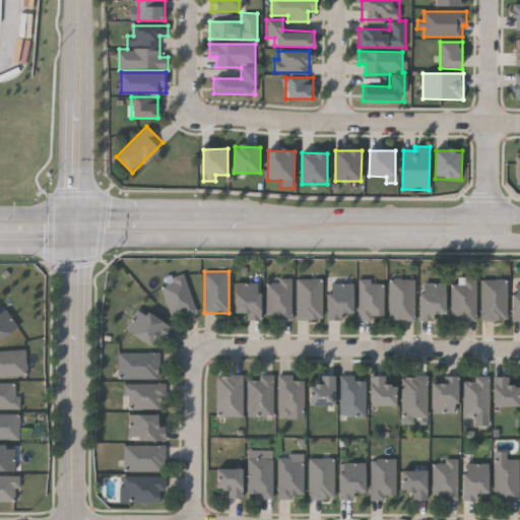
[(196,312),(184,316),(182,312),(171,316),(159,282),(184,274),(196,312)]
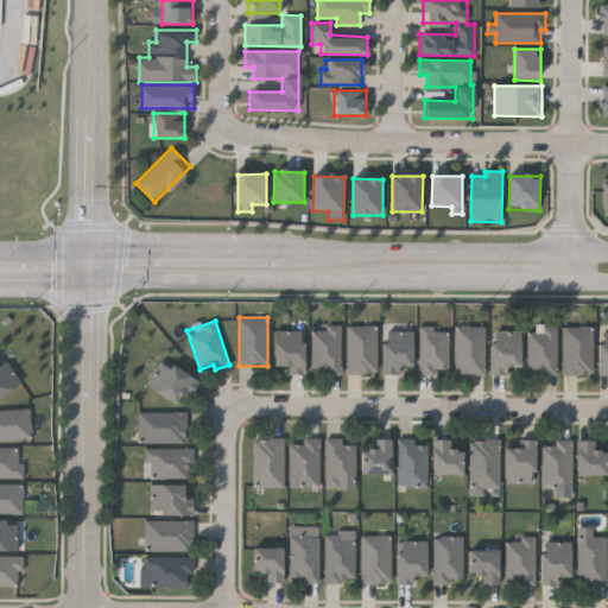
[(347,373),(347,325),(375,325),(375,373),(347,373)]
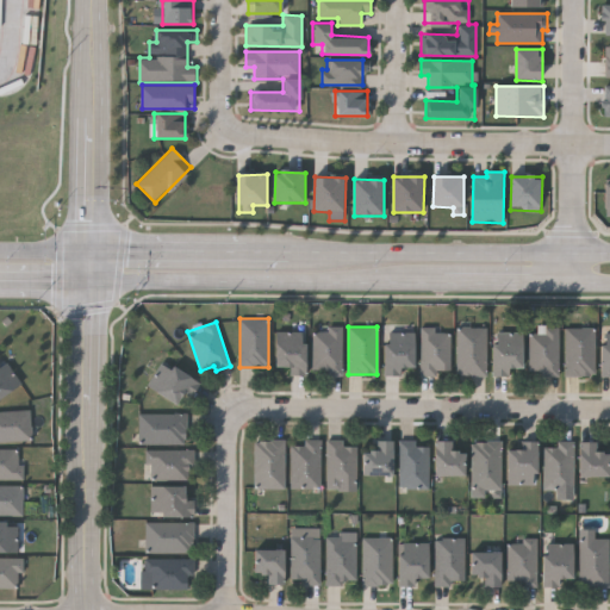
[(341,328),(341,372),(311,372),(311,328),(341,328)]
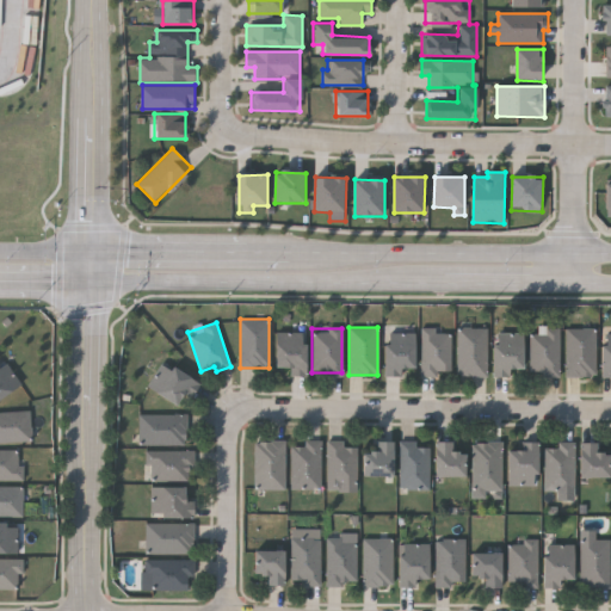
[(486,375),(456,375),(456,328),(486,328),(486,375)]
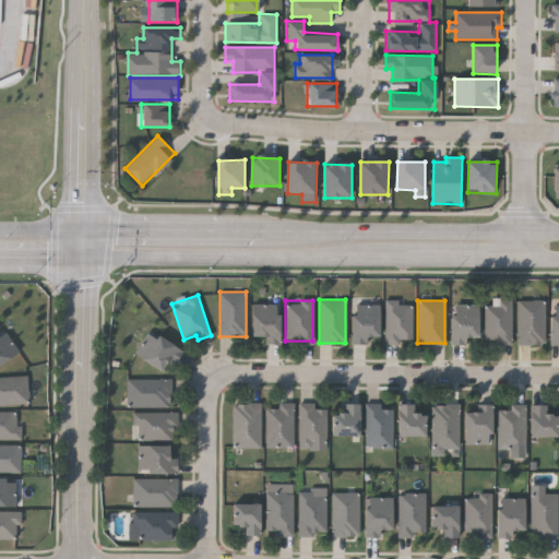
[(511,342),(483,342),(483,300),(511,300),(511,342)]
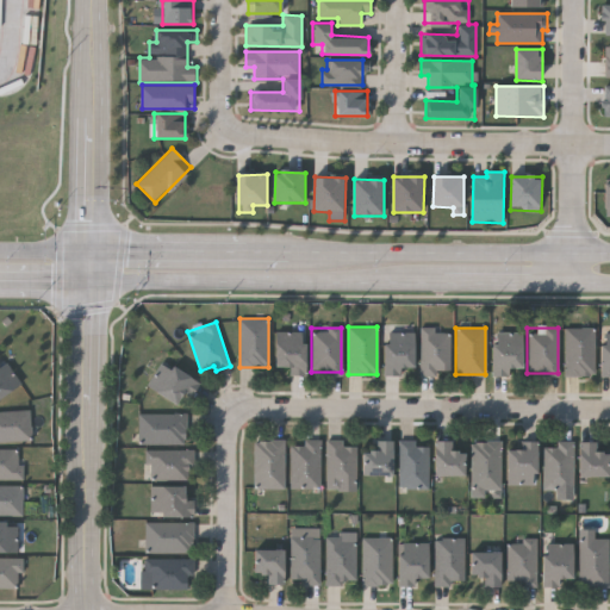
[(593,328),(593,374),(564,374),(564,328),(593,328)]
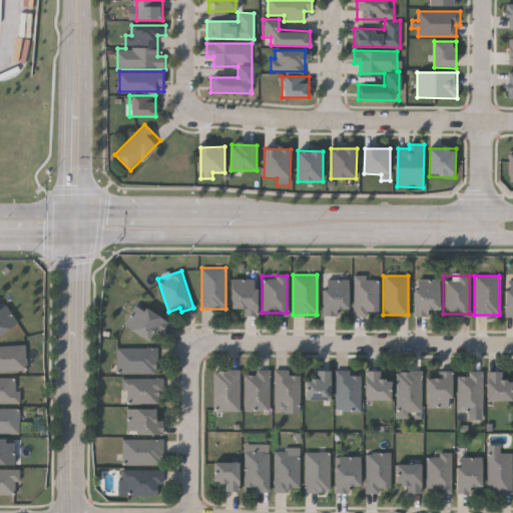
[(353,277),(378,277),(378,314),(353,314),(353,277)]
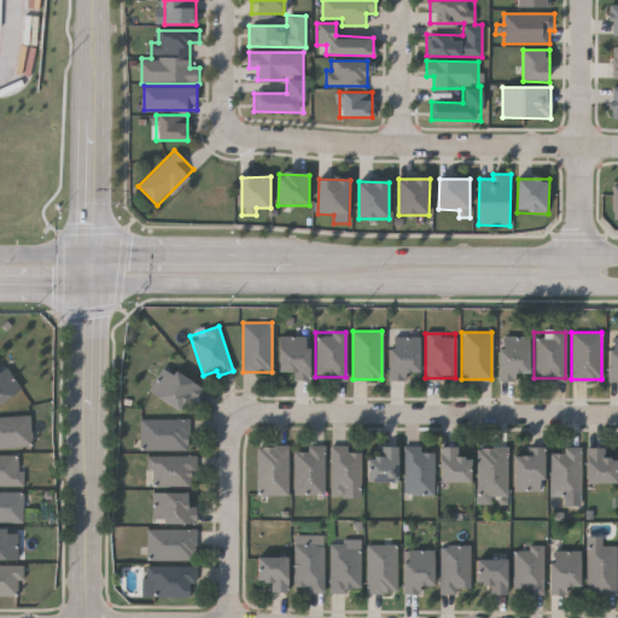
[(291,379),(291,371),(278,371),(278,334),(308,334),(308,379),(291,379)]
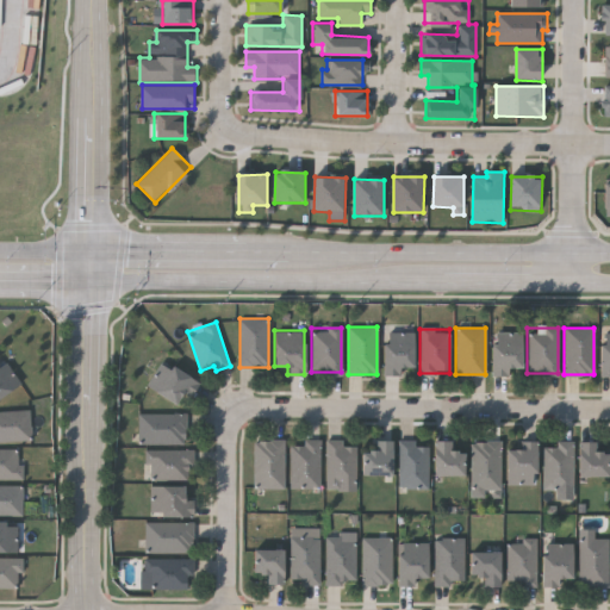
[(412,367),(400,367),(400,375),(384,375),(383,331),(412,331),(412,367)]
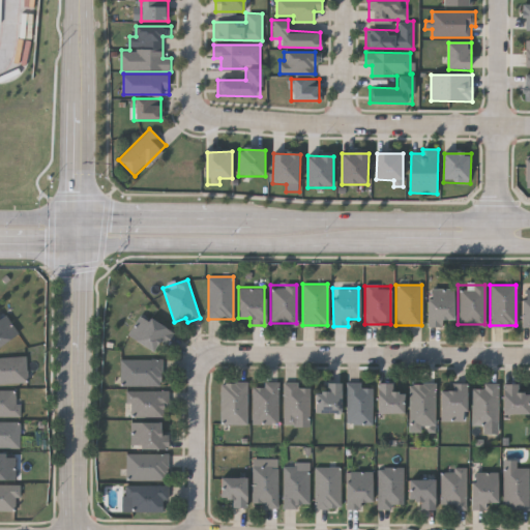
[(427,288),(452,288),(452,319),(441,319),(441,325),(427,325),(427,288)]
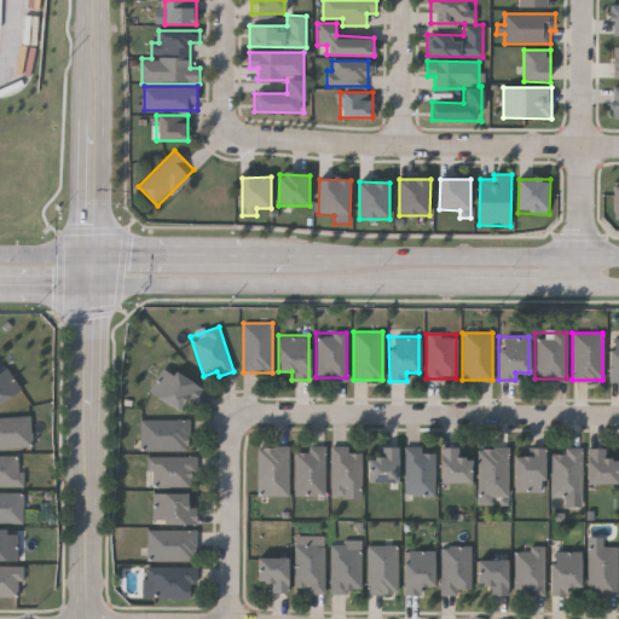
[(618,381),(608,381),(608,337),(618,337),(618,381)]
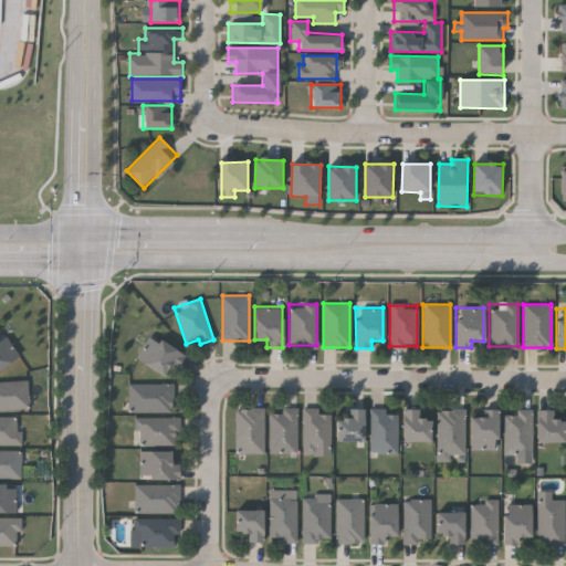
[(0,334),(2,333),(18,356),(0,367),(0,334)]
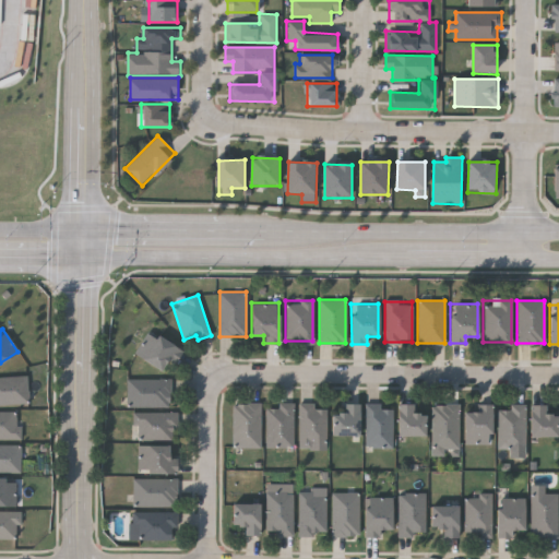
[(134,353),(149,330),(181,351),(174,363),(167,358),(159,369),(134,353)]
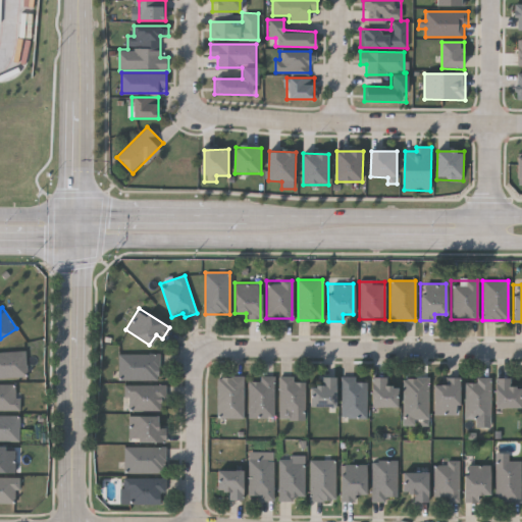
[(25,377),(0,377),(0,352),(24,352),(25,377)]
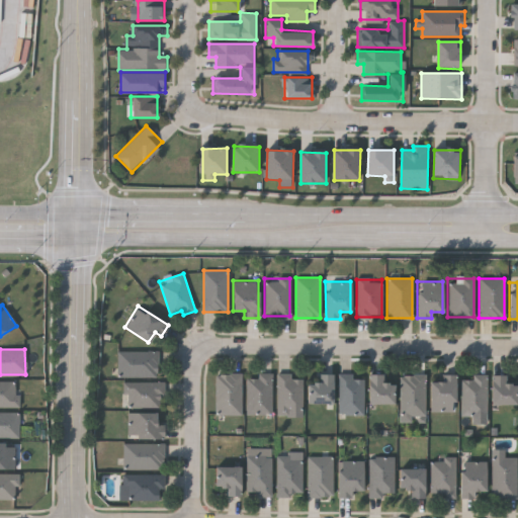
[(158,376),(117,376),(117,351),(158,351),(158,376)]
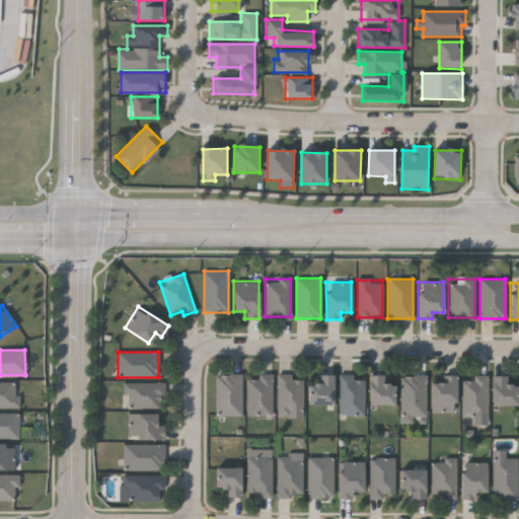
[(272,415),(246,415),(246,378),(257,378),(257,373),(272,373),(272,415)]
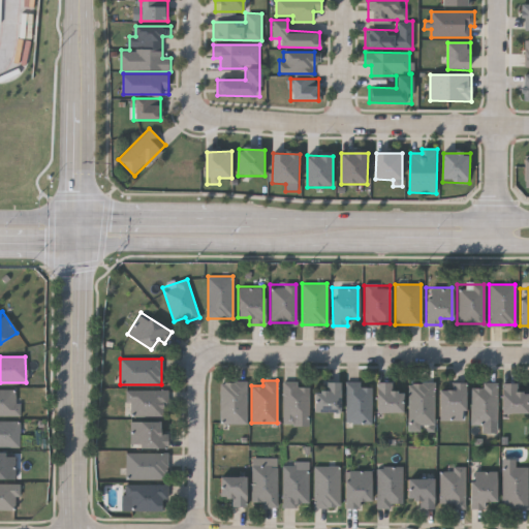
[(340,412),(314,412),(314,390),(322,390),(322,381),(340,381),(340,412)]
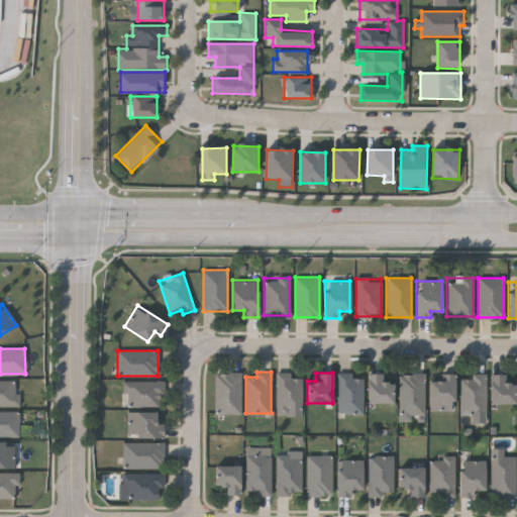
[(214,374),(239,374),(239,414),(214,414),(214,374)]
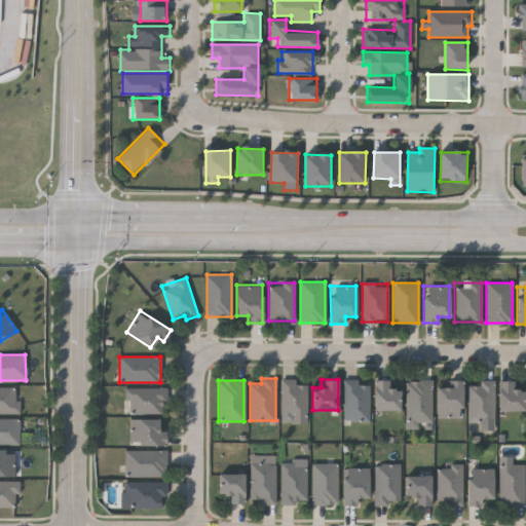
[(307,384),(307,422),(282,422),(282,380),(295,380),(295,384),(307,384)]
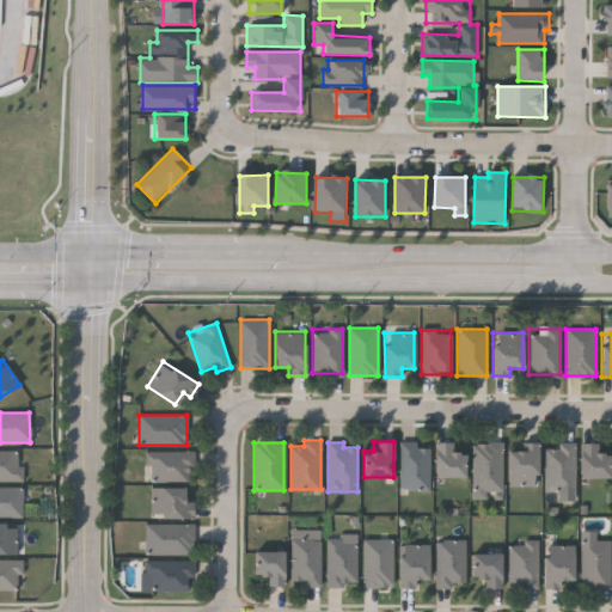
[(399,489),(399,442),(429,442),(429,489),(399,489)]
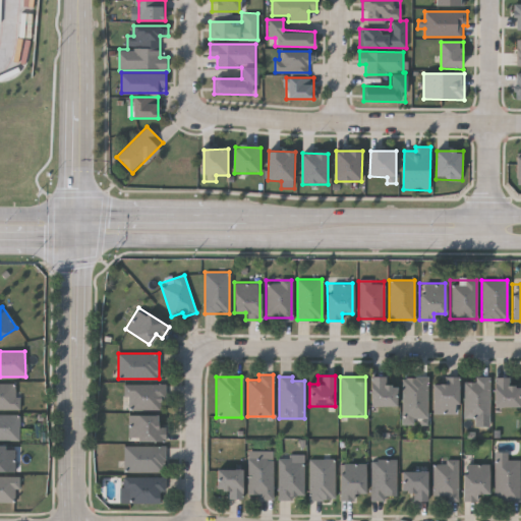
[(386,377),(386,384),(395,384),(395,405),(369,405),(369,377),(386,377)]
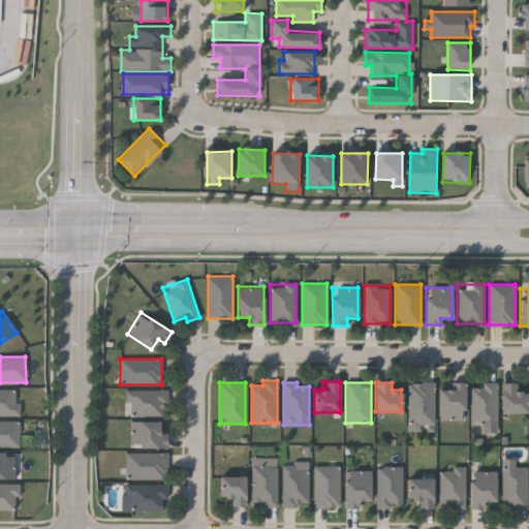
[(434,382),(434,425),(408,425),(408,382),(434,382)]
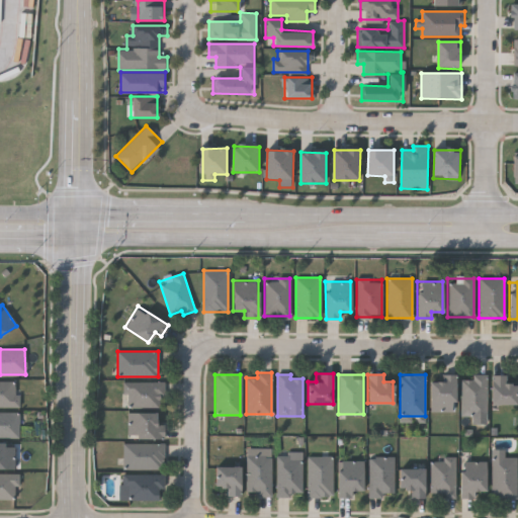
[(455,374),(455,412),(430,412),(430,380),(439,380),(439,374),(455,374)]
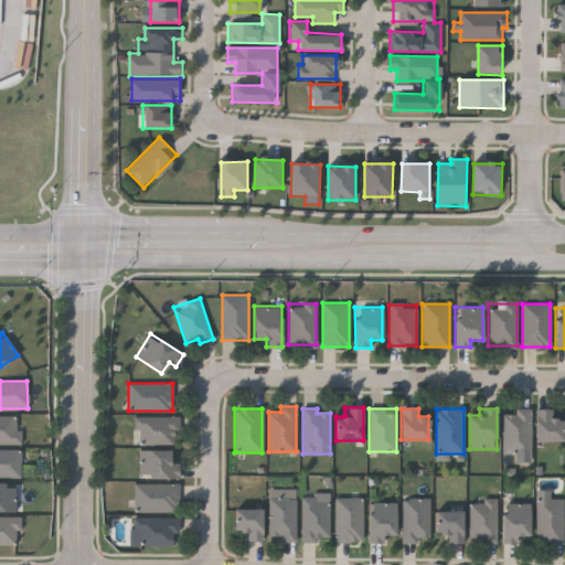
[(530,408),(530,452),(503,452),(503,413),(514,413),(514,408),(530,408)]
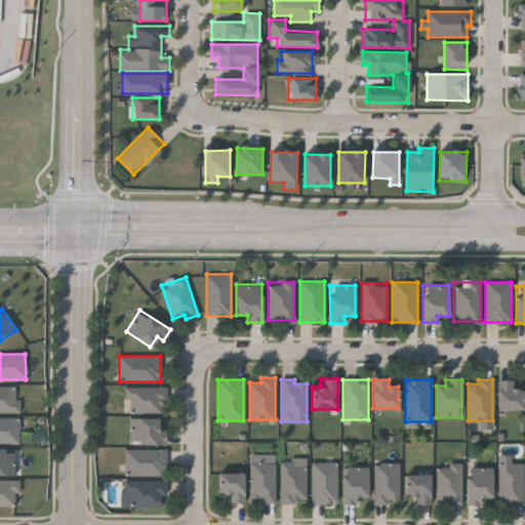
[(523,409),(497,409),(497,379),(514,379),(514,387),(523,387),(523,409)]
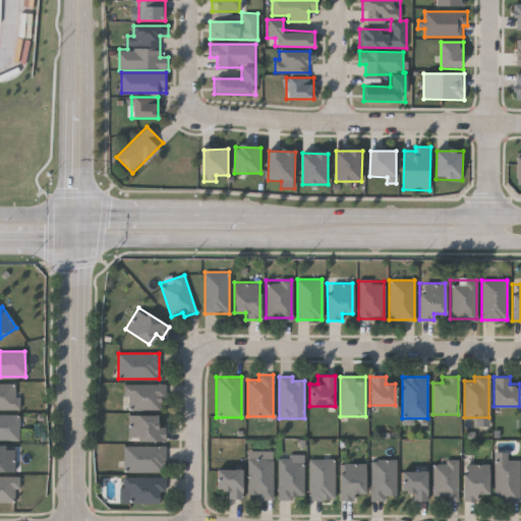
[(0,410),(0,384),(17,384),(17,410),(0,410)]
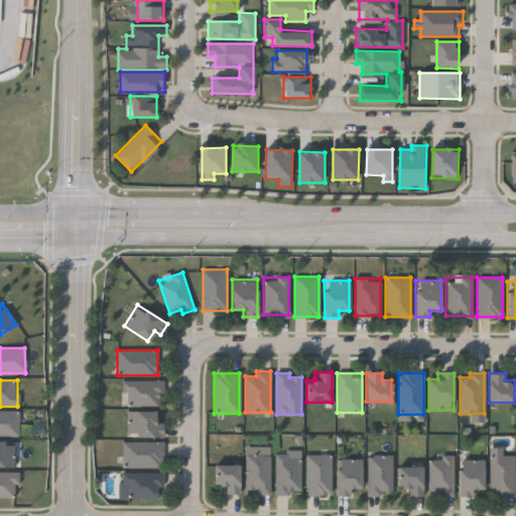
[(125,404),(125,381),(163,381),(163,404),(125,404)]
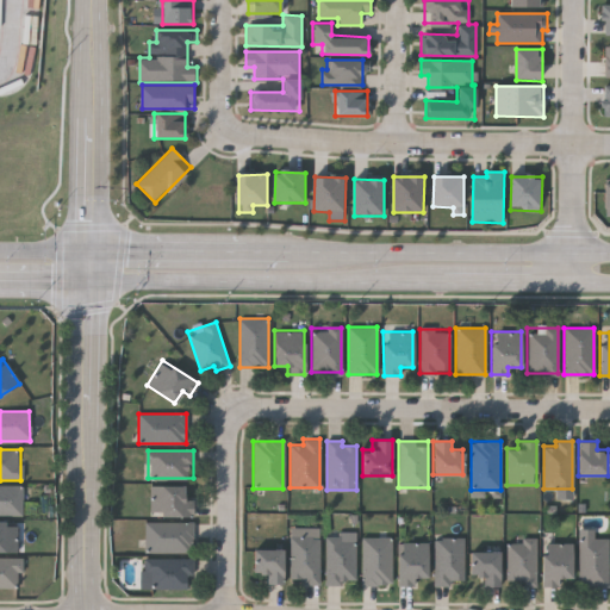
[(0,515),(24,516),(25,486),(0,485),(0,515)]
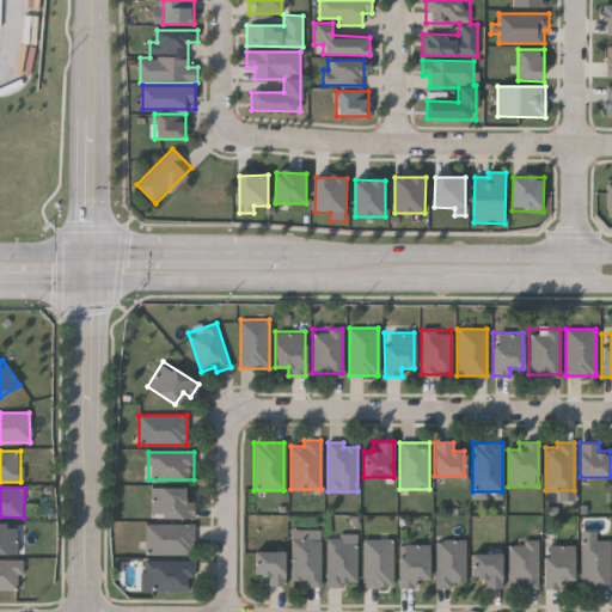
[(184,487),(184,499),(194,499),(194,518),(151,518),(151,487),(184,487)]
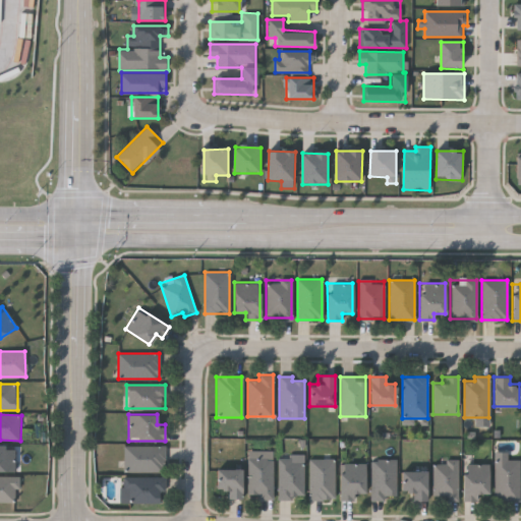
[(13,471),(0,471),(0,446),(14,446),(13,471)]
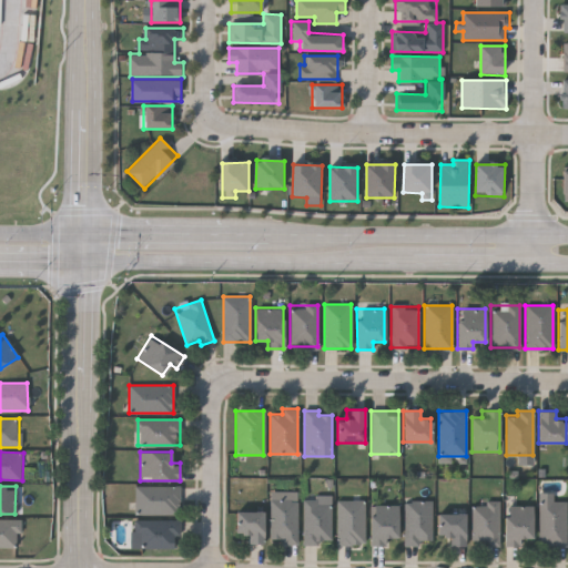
[(134,515),(134,486),(180,486),(180,515),(134,515)]
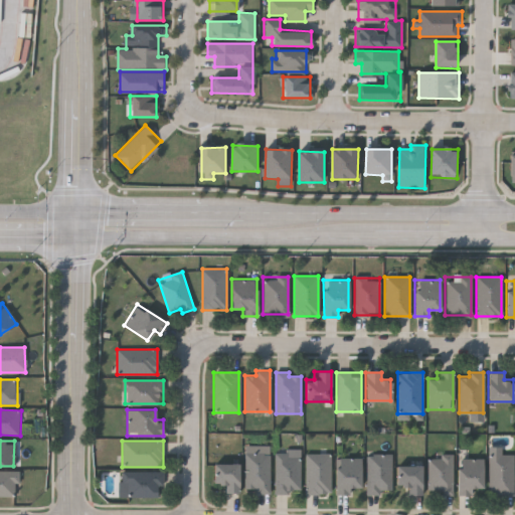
[(243,453),(269,452),(270,492),(244,492),(243,453)]
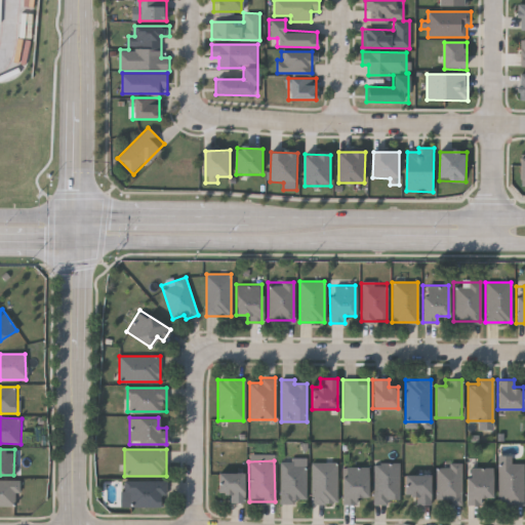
[(306,463),(306,501),(280,501),(280,463),(306,463)]
